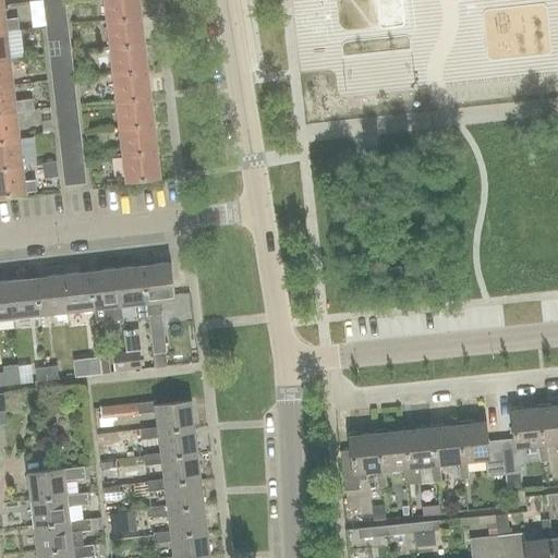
[(143,16),(140,0),(105,0),(107,20),(143,16)]
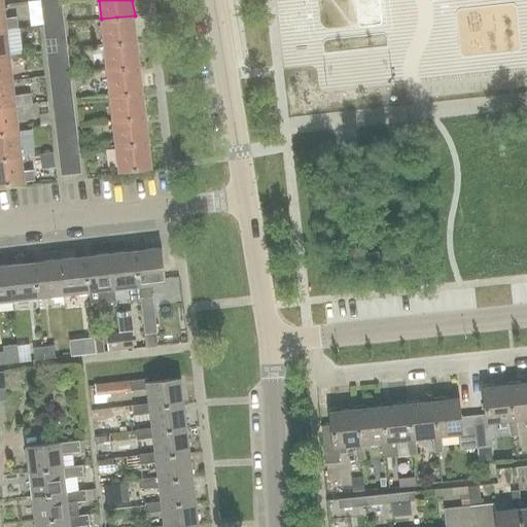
[(137,40),(135,15),(101,19),(104,44),(137,40)]
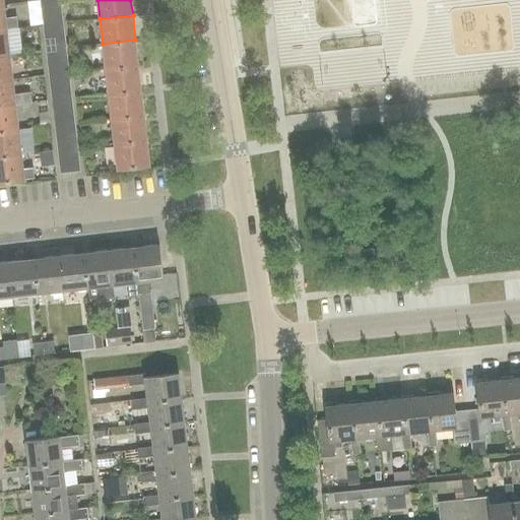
[(0,55),(10,55),(7,29),(0,29),(0,55)]
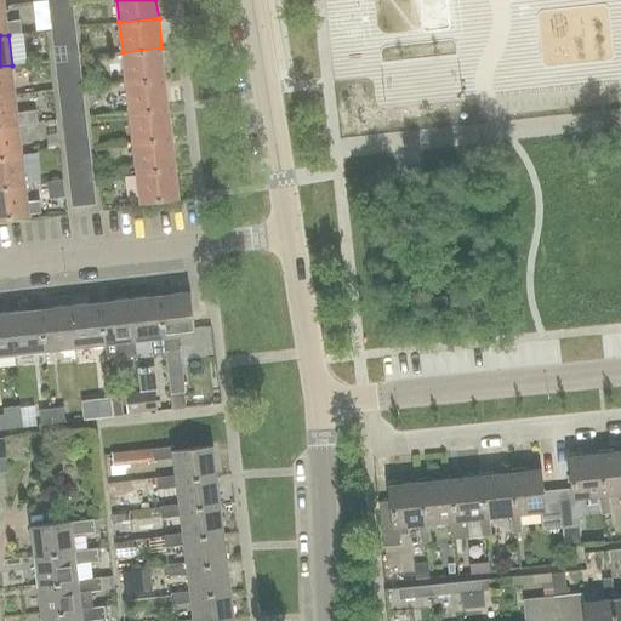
[(165,78),(161,47),(123,52),(126,83),(165,78)]
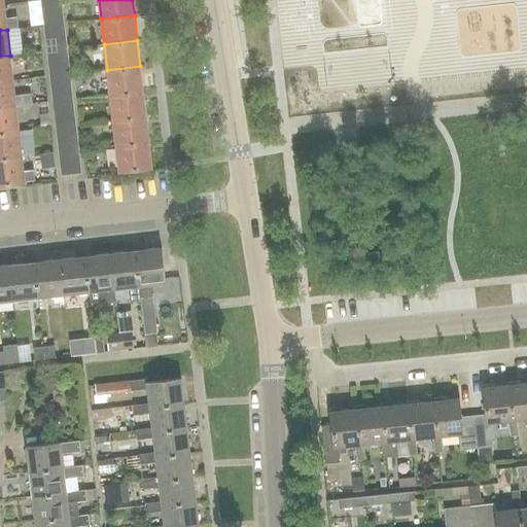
[(0,81),(13,80),(10,56),(0,56),(0,81)]
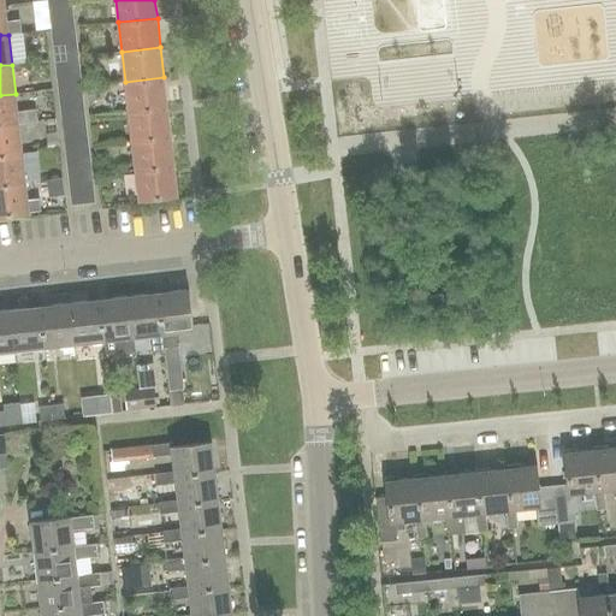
[(167,106),(164,77),(125,82),(129,111),(167,106)]
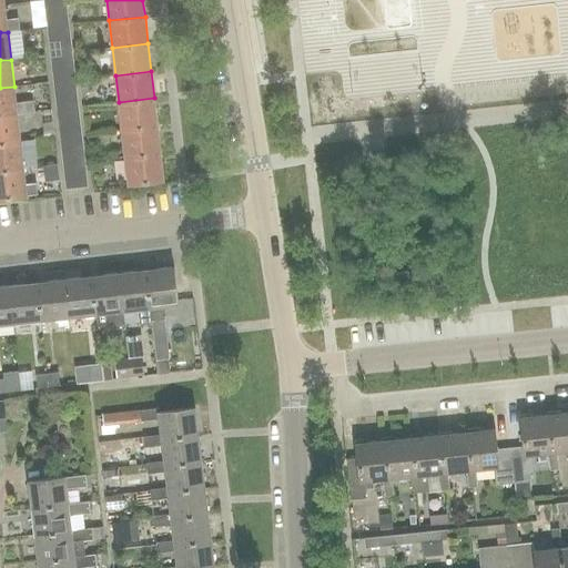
[(16,102),(14,87),(0,88),(0,115),(18,113),(18,114),(36,112),(34,101),(16,102)]
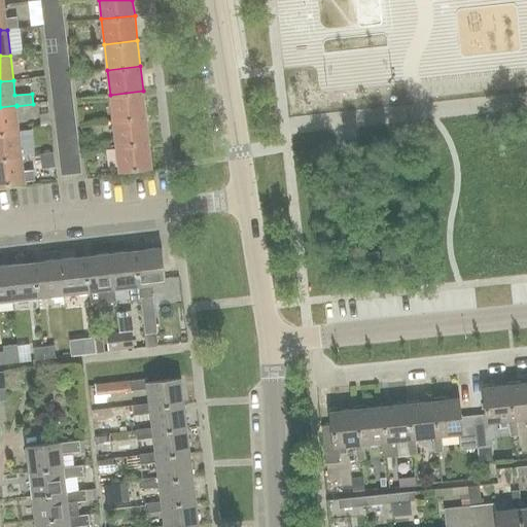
[(146,116),(143,91),(110,95),(113,120),(146,116)]
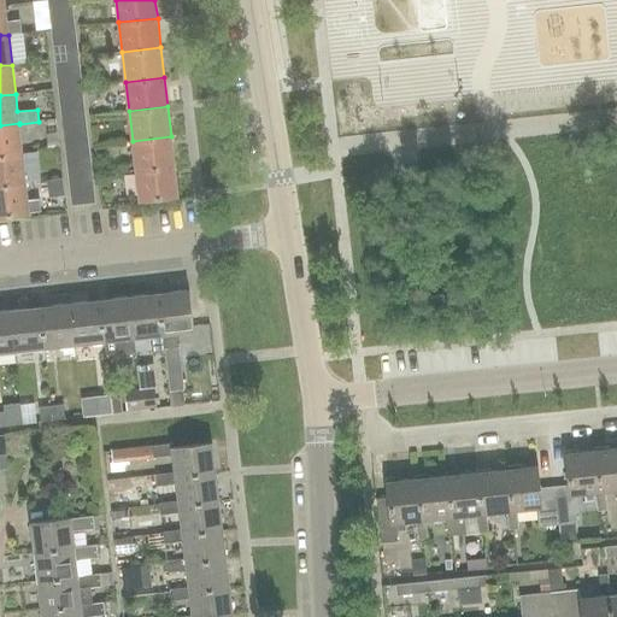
[(88,130),(86,116),(62,119),(64,133),(88,130)]
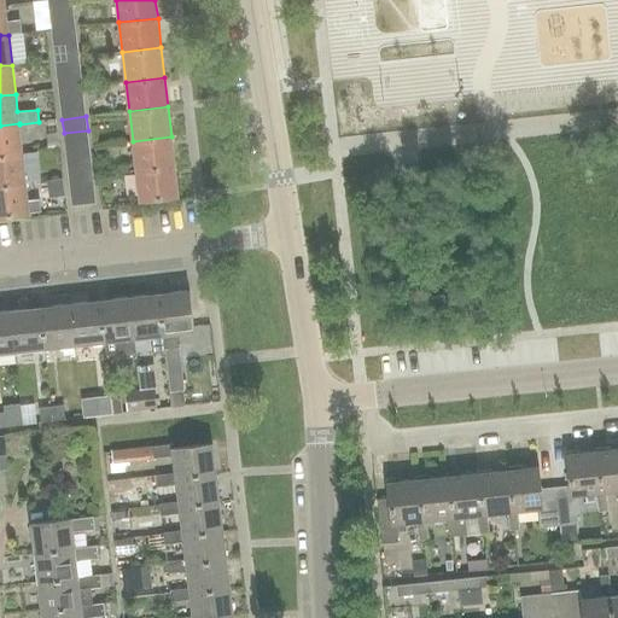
[(59,149),(57,120),(46,121),(48,150),(59,149)]
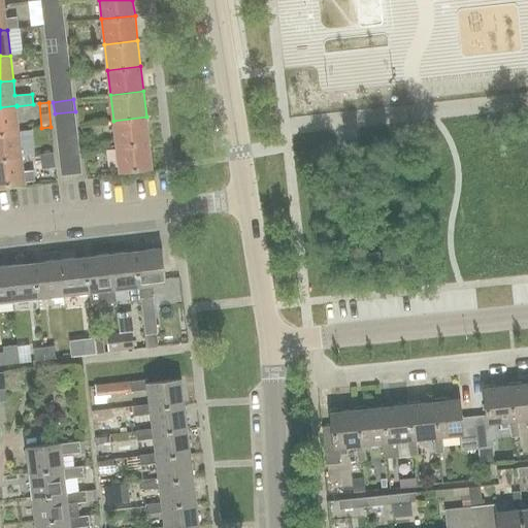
[(0,133),(19,131),(17,106),(17,105),(0,107),(0,133)]
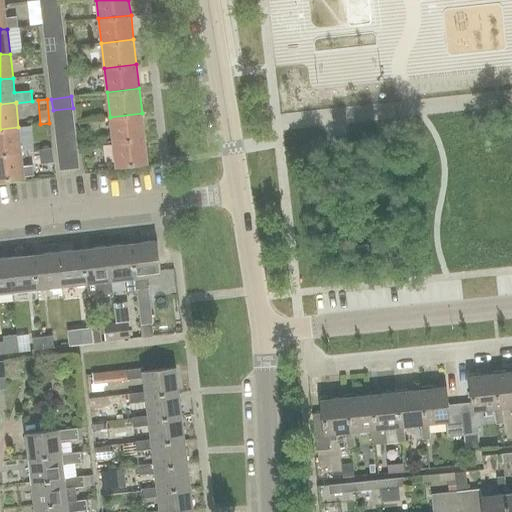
[(145,138),(142,113),(110,117),(113,142),(145,138)]
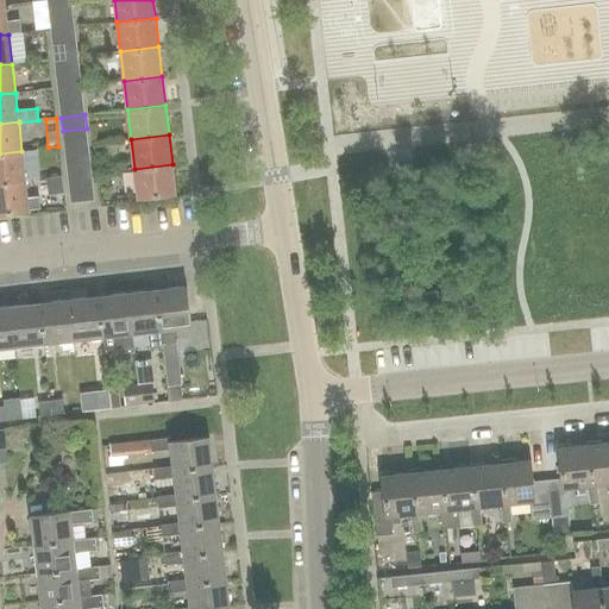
[(89,157),(88,144),(64,146),(67,159),(89,157)]
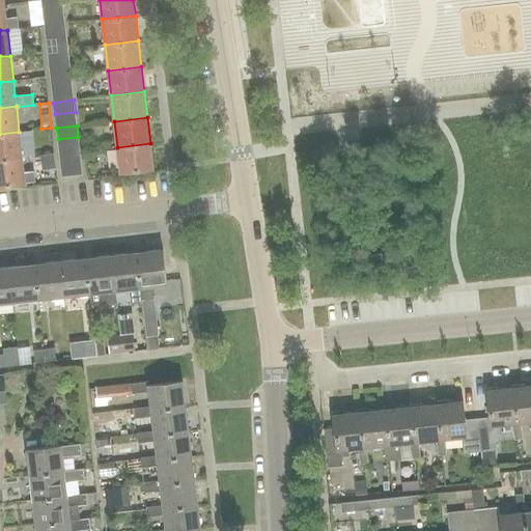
[(0,159),(22,157),(19,132),(0,134),(0,159)]
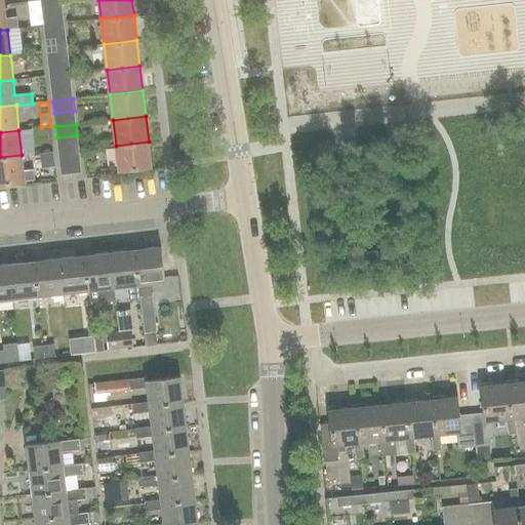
[(152,166),(149,142),(116,146),(119,170),(152,166)]
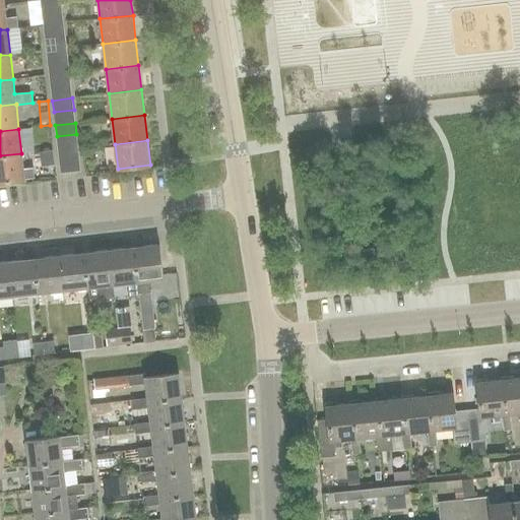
[(396,149),(403,147),(402,140),(395,141),(396,149)]
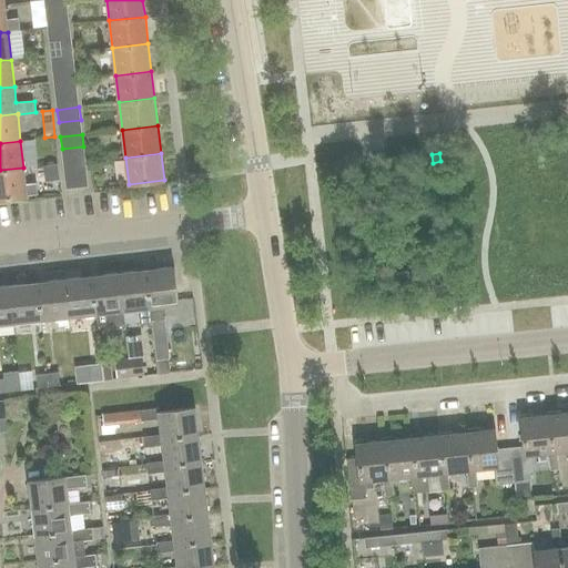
[(87,173),(85,162),(63,164),(64,175),(87,173)]
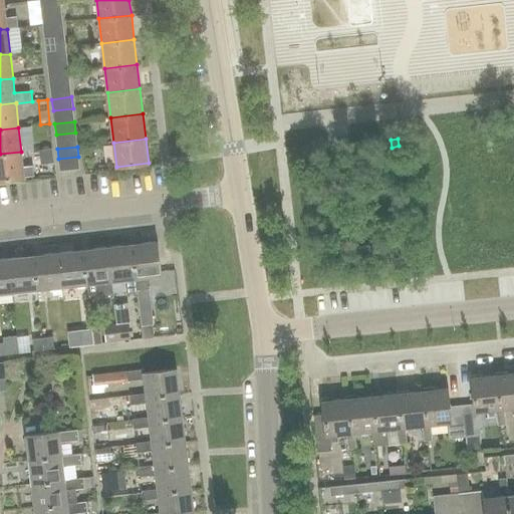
[(0,180),(24,178),(21,152),(0,154),(0,180)]
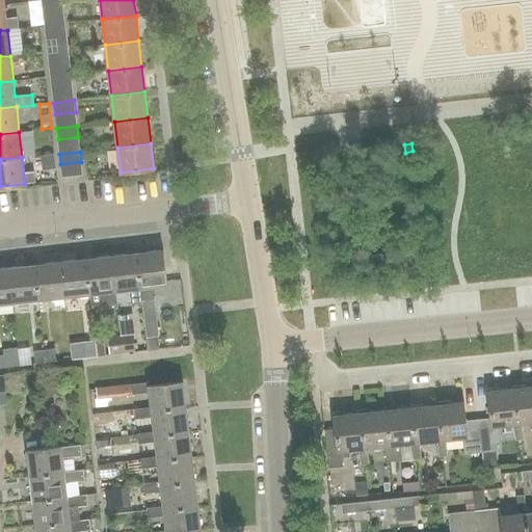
[(167,285),(163,250),(137,254),(141,288),(143,301),(154,299),(152,287),(167,285)]
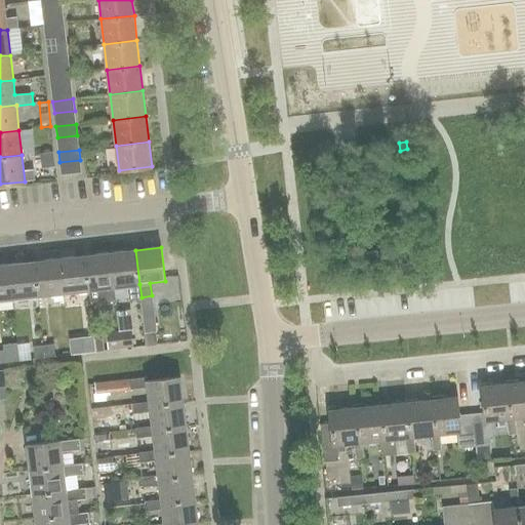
[(139,284),(135,250),(111,252),(114,287),(129,285),(130,299),(140,298),(138,284),(139,284)]
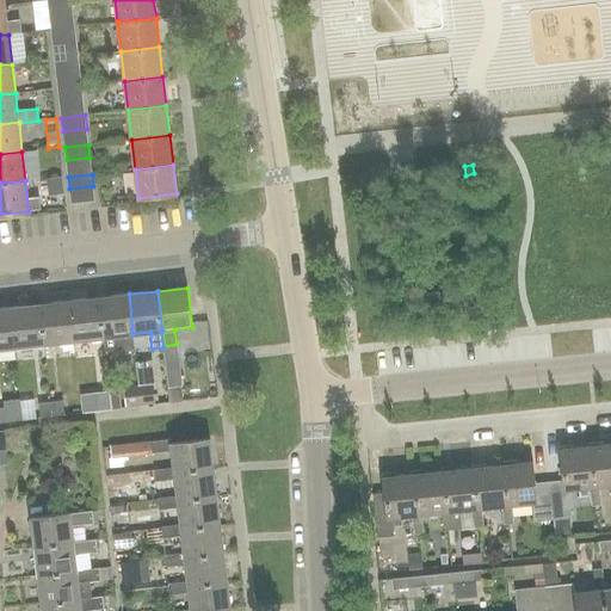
[(133,334),(129,294),(99,297),(104,338),(105,352),(134,350),(133,334)]
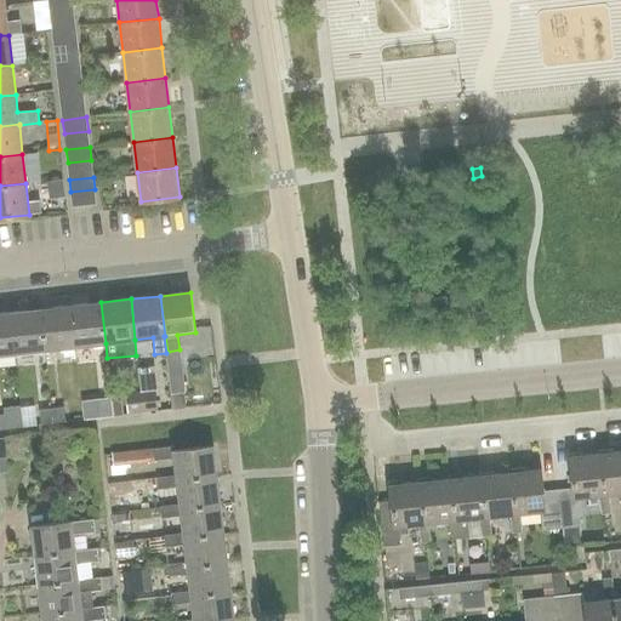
[(106,343),(101,302),(70,306),(75,347),(106,343)]
